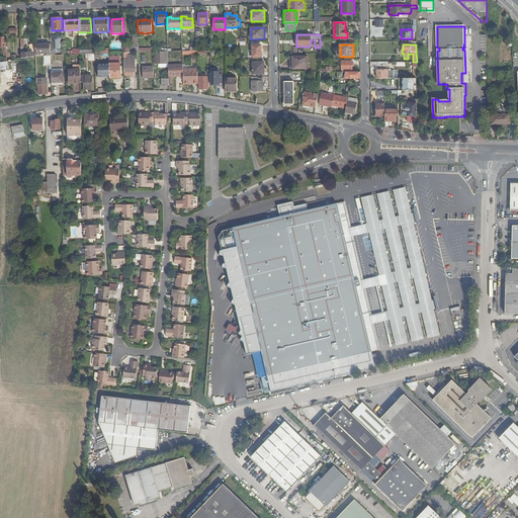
[(47,56),(51,56),(51,46),(35,46),(35,50),(36,57),(47,56)]
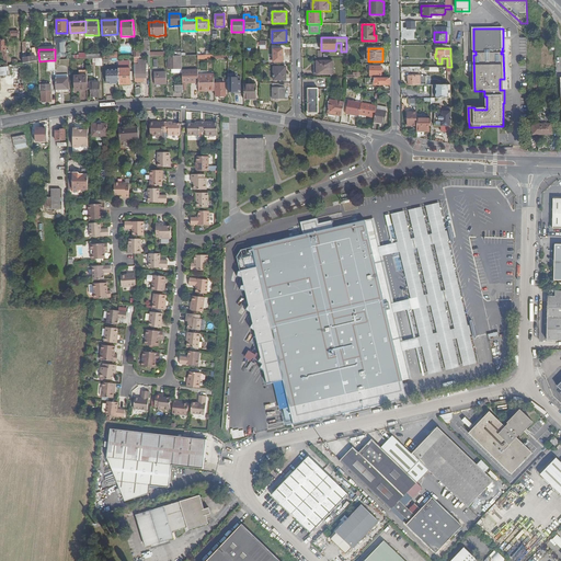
[(283,49),(273,49),(273,63),(283,63),(283,49)]
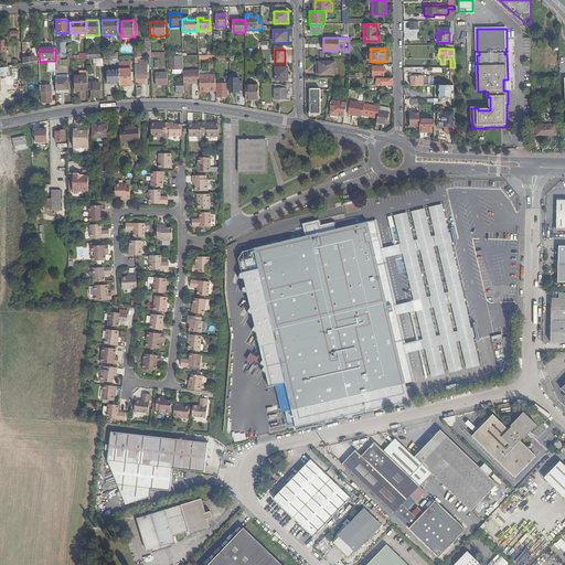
[(23,59),(23,64),(40,62),(39,54),(36,55),(36,56),(23,59)]
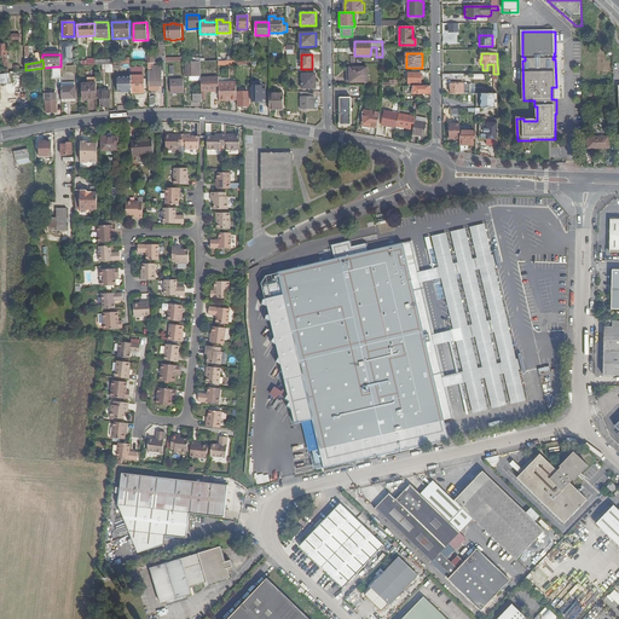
[(192,62),(191,62),(191,64),(185,64),(185,76),(201,76),(201,62),(192,62)]
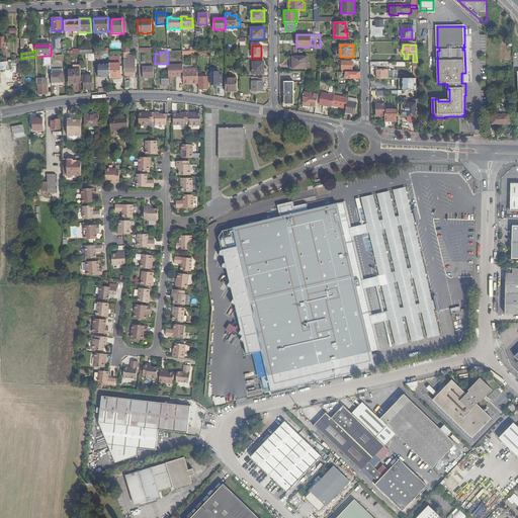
[(124,73),(133,73),(135,73),(135,60),(127,61),(126,53),(123,53),(124,73)]
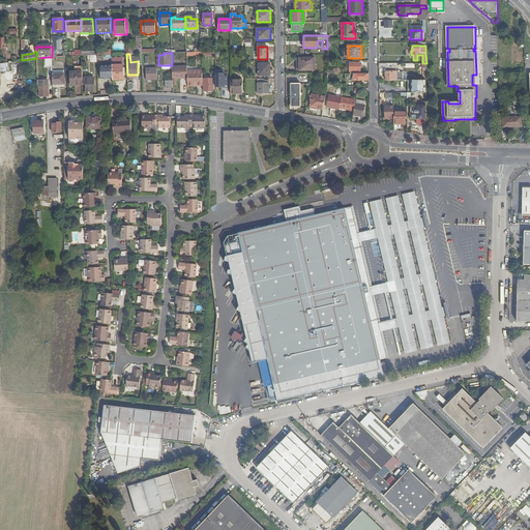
[(296,58),(297,70),(315,70),(314,58),(296,58)]
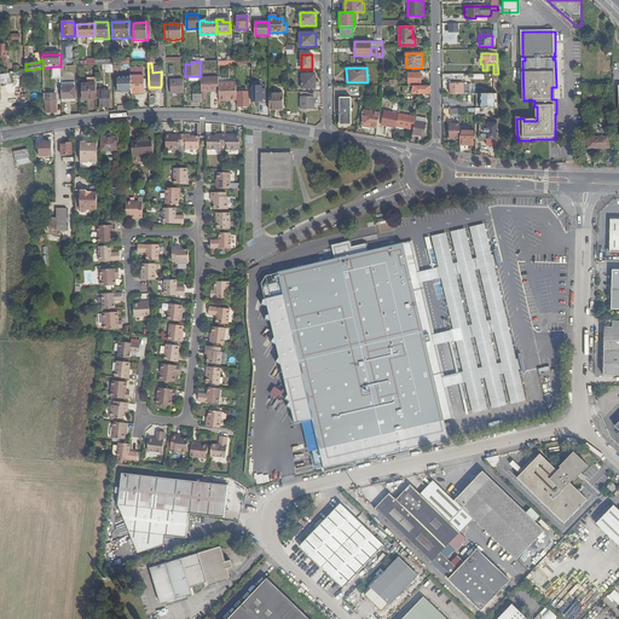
[(212,75),(215,75),(215,69),(206,69),(206,80),(212,80),(212,79),(212,75)]
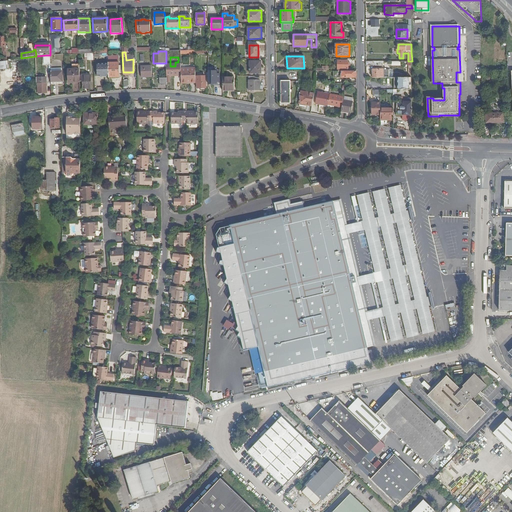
[(261,61),(250,61),(250,73),(261,73),(261,61)]
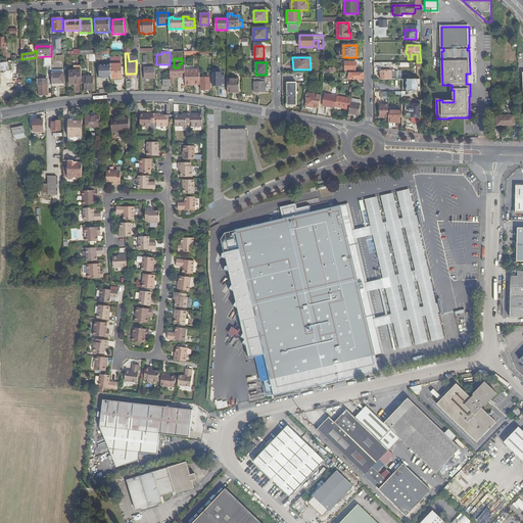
[(355,62),(345,62),(345,72),(355,72),(355,62)]
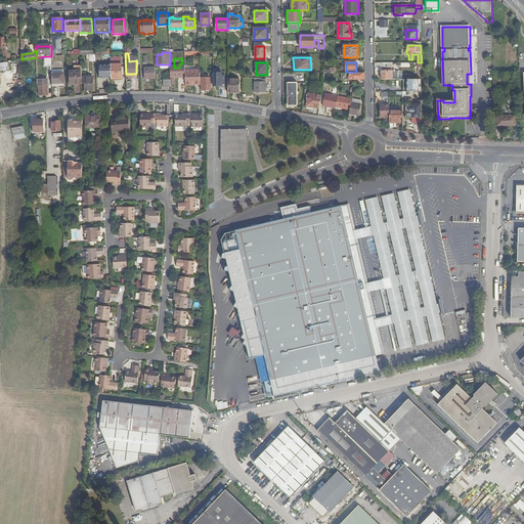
[(100,79),(112,78),(111,64),(99,66),(100,79)]
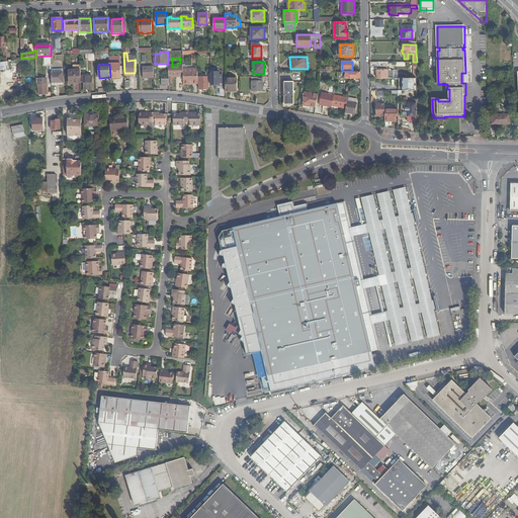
[(120,64),(109,64),(110,77),(110,78),(120,78),(120,64)]
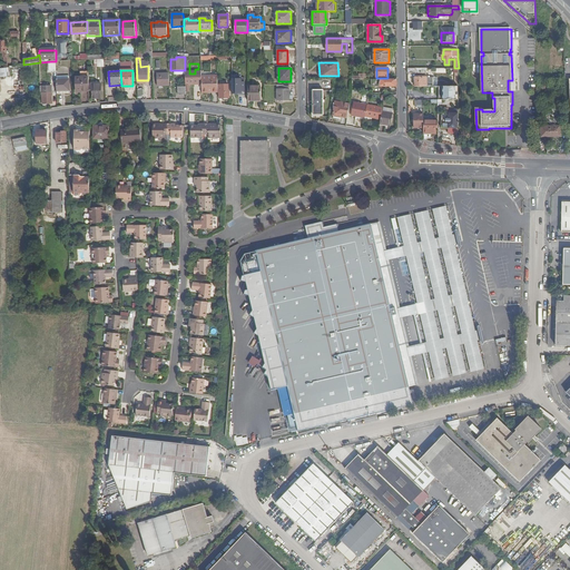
[(89,90),(89,85),(88,72),(80,72),(80,77),(76,77),(76,92),(89,91),(89,90)]
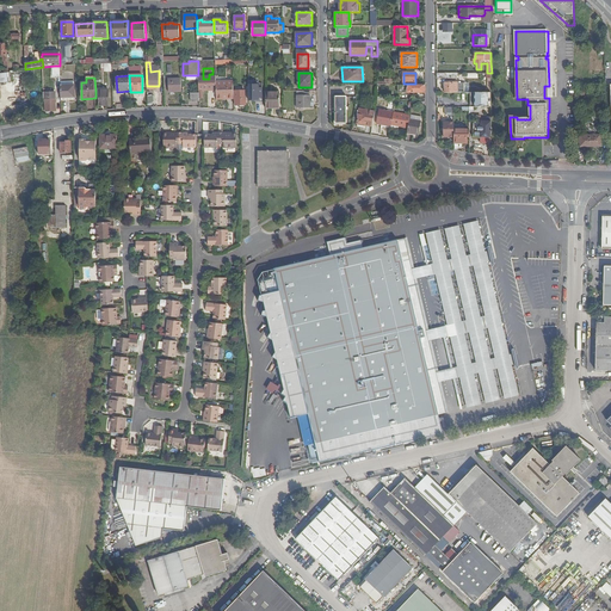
[(168,93),(181,92),(180,79),(168,80),(168,93)]
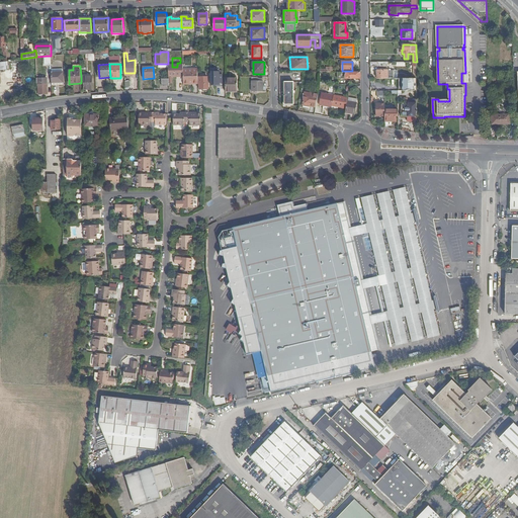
[(212,85),(224,85),(224,71),(217,71),(217,68),(211,68),(212,85)]
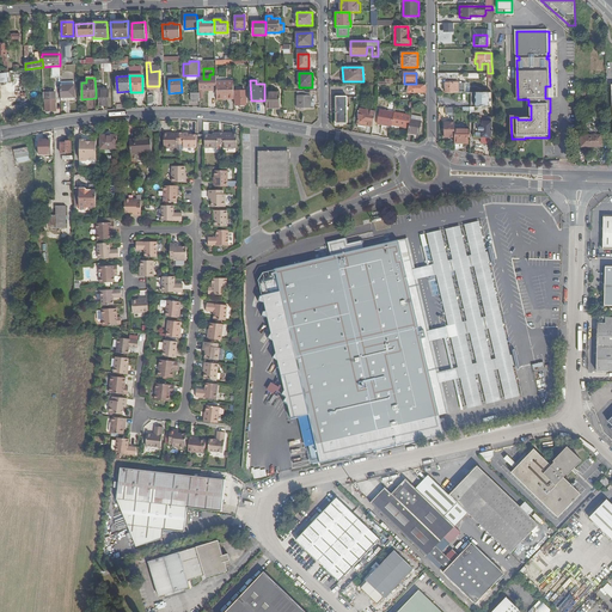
[(215,83),(215,90),(215,97),(226,97),(226,99),(233,98),(233,91),(233,81),(215,83)]
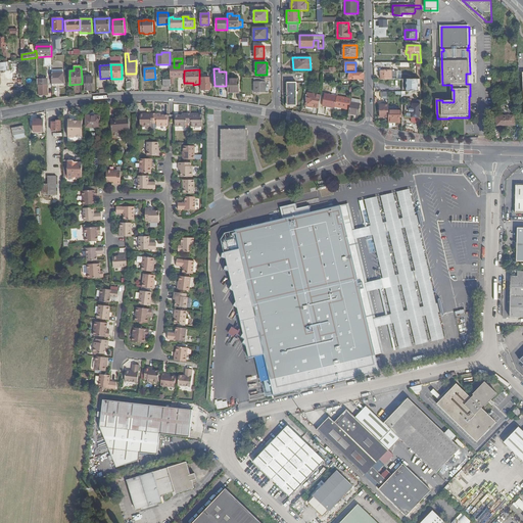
[(380,72),(381,80),(397,80),(397,72),(391,72),(380,72)]
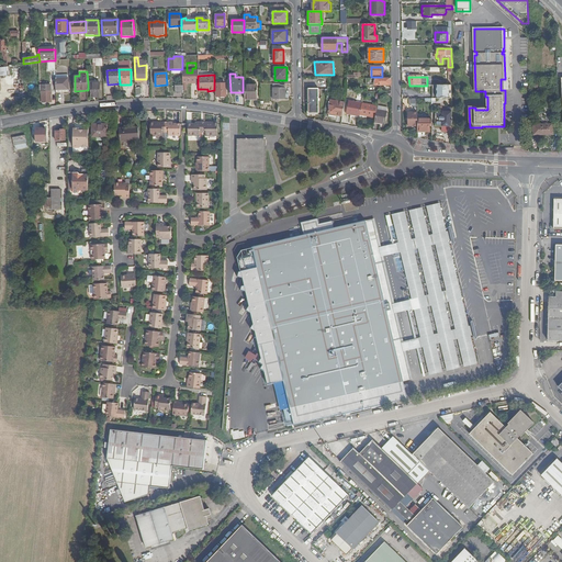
[(56,79),(56,90),(68,90),(68,79),(56,79)]
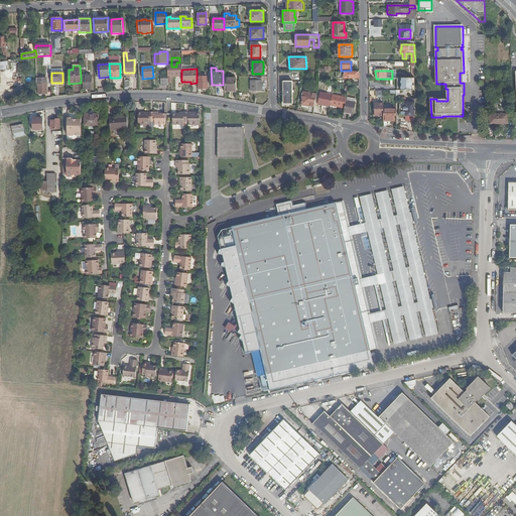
[(92,77),(81,77),(81,82),(84,82),(84,90),(92,89),(92,77)]
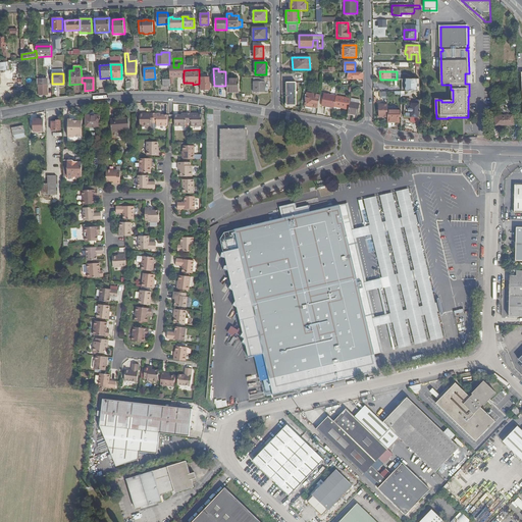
[(209,77),(199,77),(199,84),(199,85),(200,85),(201,90),(210,90),(210,85),(209,85),(209,77)]
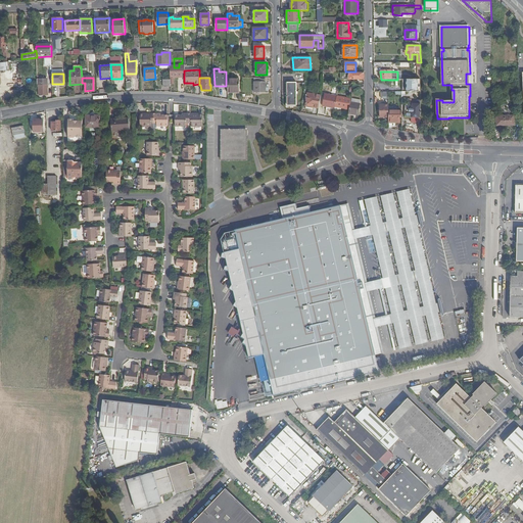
[(265,78),(254,79),(254,92),(266,92),(266,83),(265,82),(265,78)]
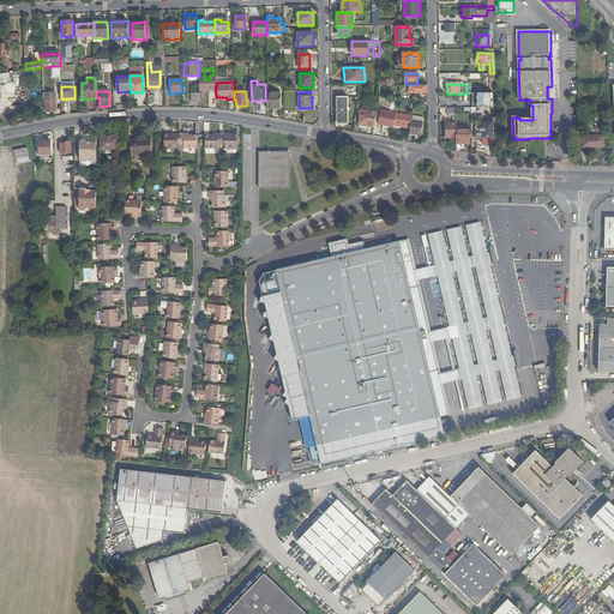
[(281,92),(268,92),(268,109),(281,109),(281,92)]
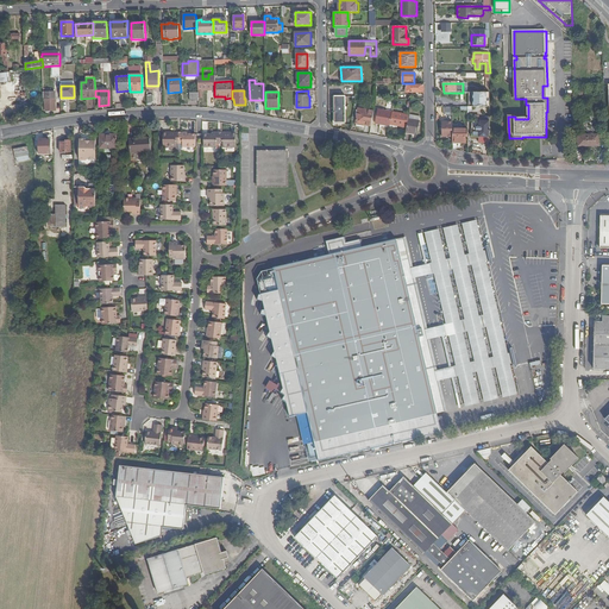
[(55,93),(43,93),(44,102),(45,102),(45,111),(56,111),(55,107),(55,104),(55,93)]
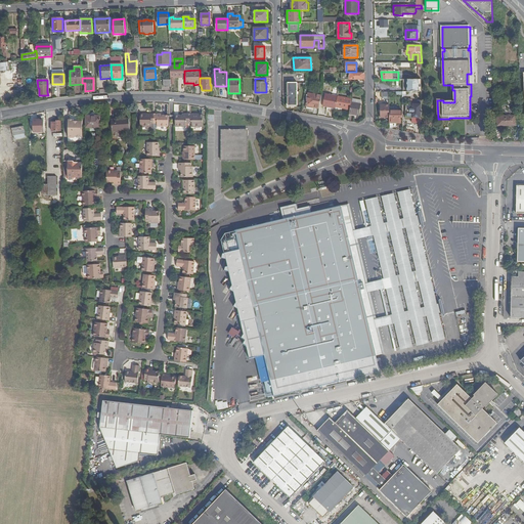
[(408,92),(422,92),(422,80),(419,80),(408,80),(408,92)]
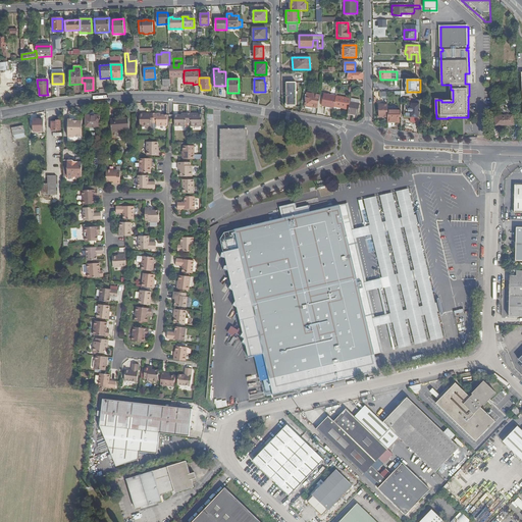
[(296,84),(286,84),(288,105),(296,105),(296,84)]
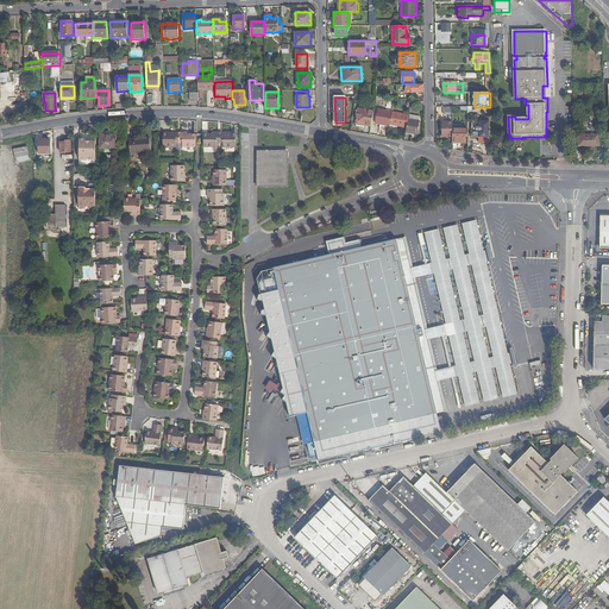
[(356,123),(371,126),(374,112),(358,108),(356,123)]
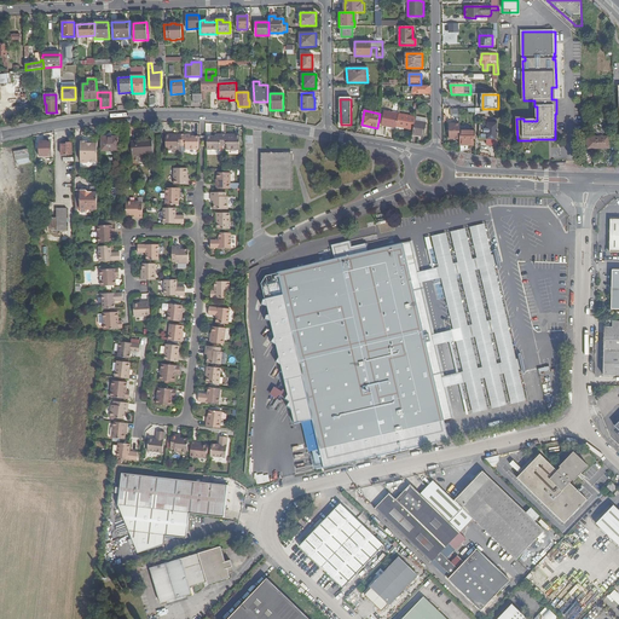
[(382,125),(397,128),(397,127),(399,114),(385,111),(382,125)]
